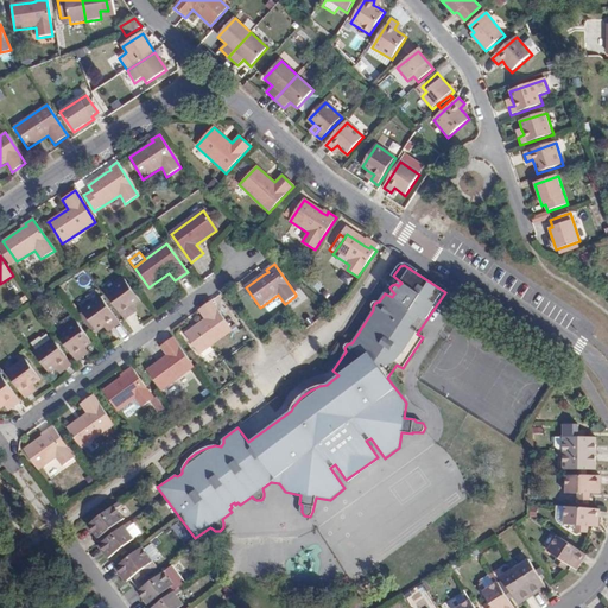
[(127,310),(133,305),(140,301),(125,280),(106,293),(125,320),(131,315),(127,310)]
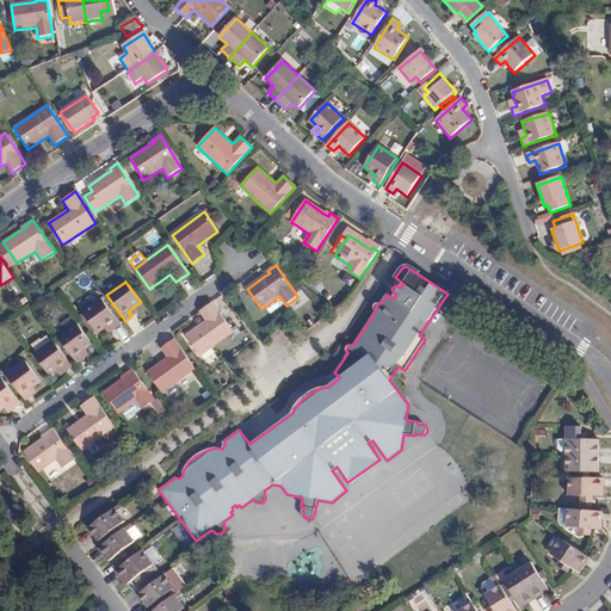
[(279,296),(265,307),(271,315),(285,304),(279,296)]
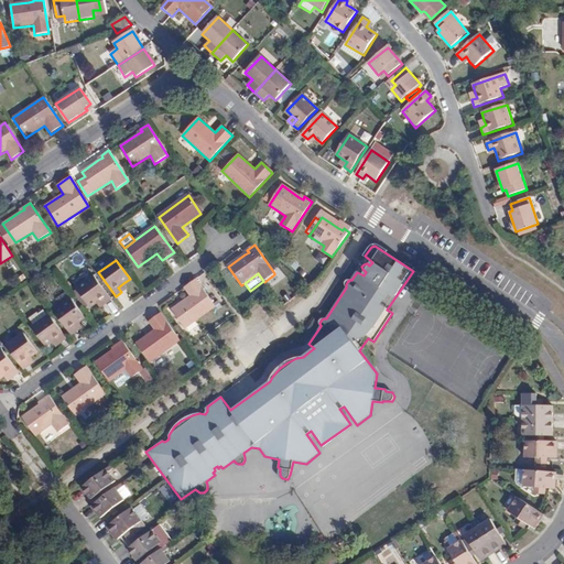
[(90,307),(96,303),(101,300),(105,304),(111,299),(94,277),(76,288),(90,307)]
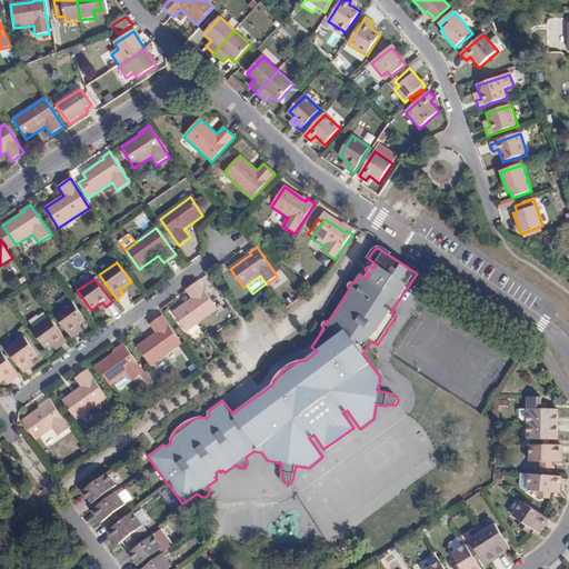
[(187,291),(198,283),(197,282),(186,290),(187,291)]
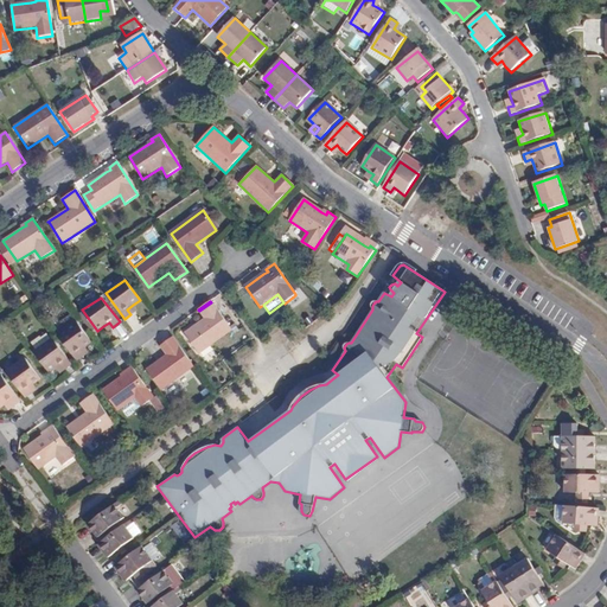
[(231,331),(211,302),(199,311),(204,319),(185,332),(199,353),(231,331)]
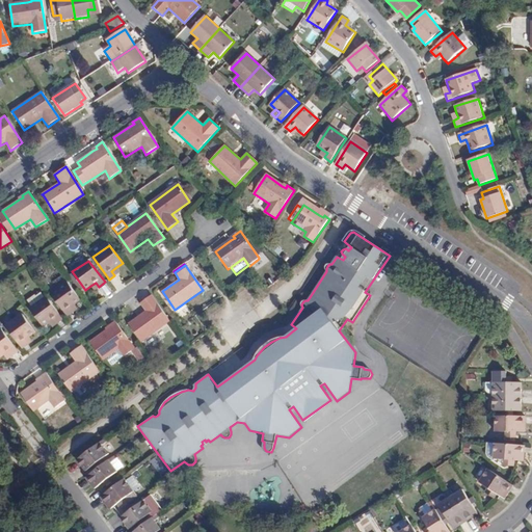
[(70,308),(80,300),(67,282),(50,294),(67,316),(73,312),(70,308)]
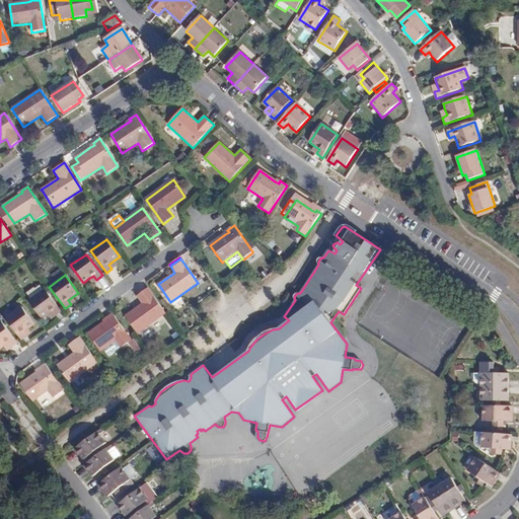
[(166,313),(148,288),(138,296),(143,304),(126,316),(138,334),(166,313)]
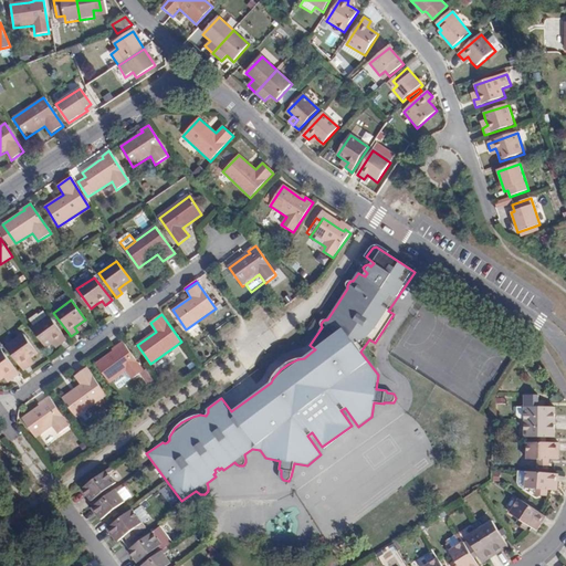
[(65,339),(49,316),(31,328),(45,347),(55,341),(59,345),(65,339)]
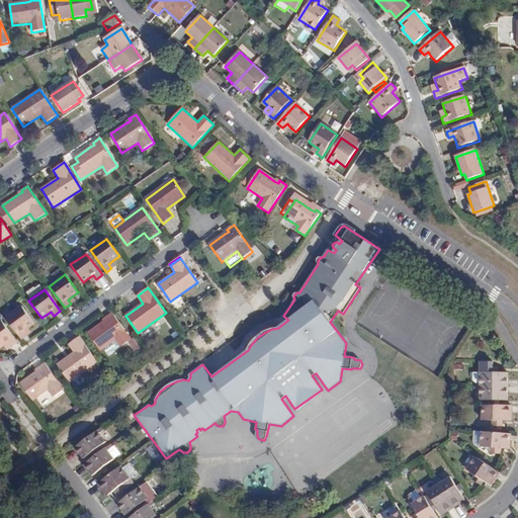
[(34,324),(21,306),(4,318),(20,340),(28,335),(25,331),(34,324)]
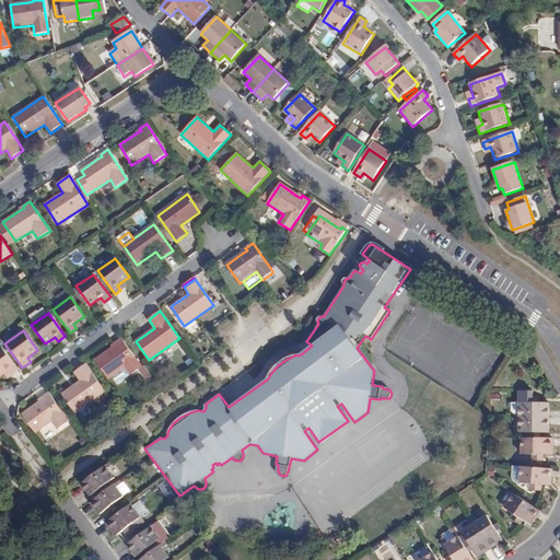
[(117,346),(112,349),(95,361),(108,378),(112,375),(125,366),(130,374),(131,375),(142,366),(121,339),(115,343),(117,346)]
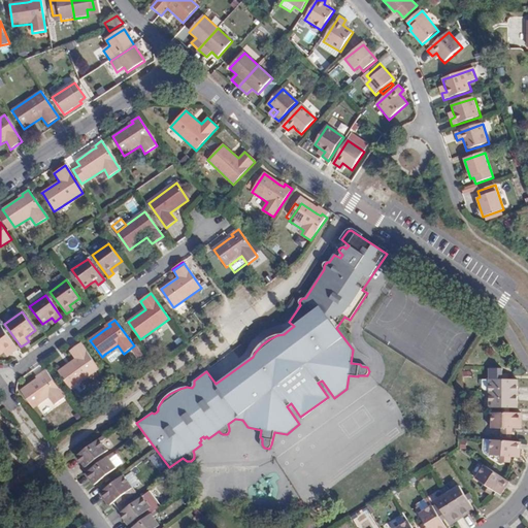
[(11,354),(19,349),(2,326),(0,326),(0,356),(7,350),(11,354)]
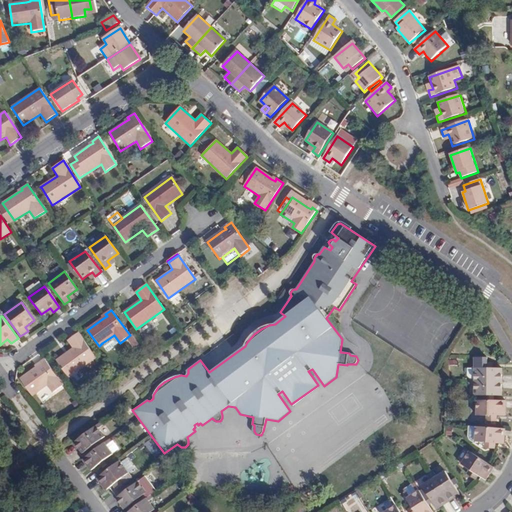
[(96,358),(78,333),(69,340),(74,348),(57,360),(69,377),(96,358)]
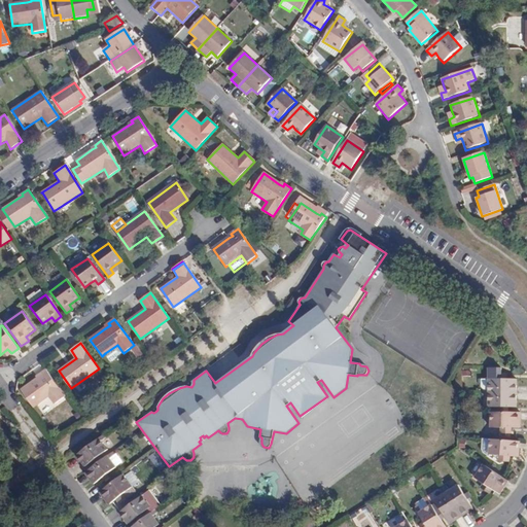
[(117,345),(105,353),(110,360),(123,352),(117,345)]
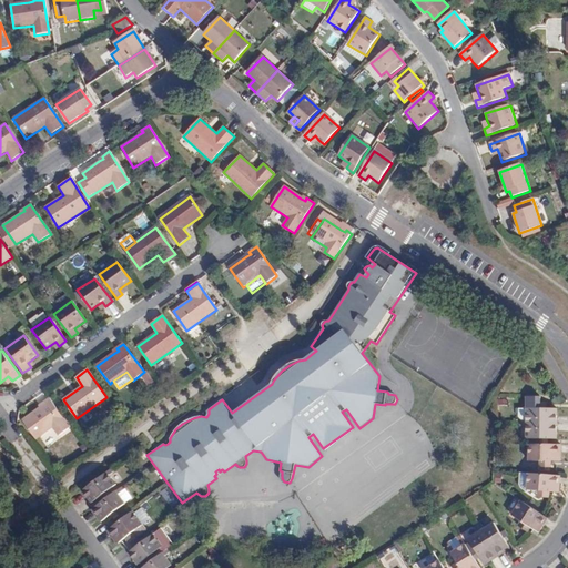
[(49,397),(41,403),(42,406),(38,408),(22,421),(36,439),(52,428),(58,437),(71,427),(49,397)]
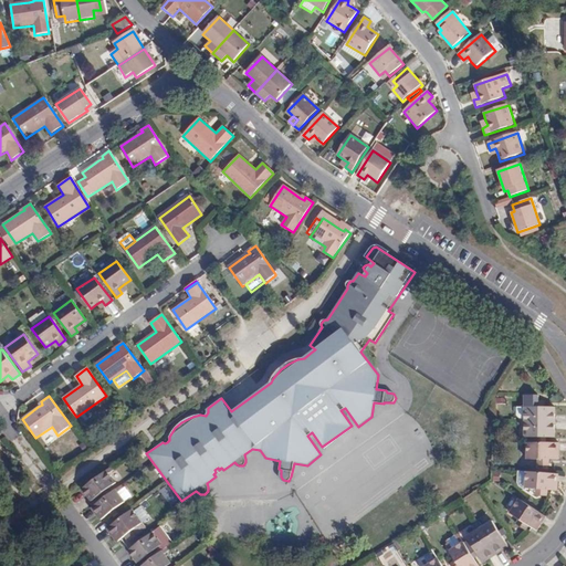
[(524,407),(524,418),(524,421),(554,422),(554,407),(524,407)]
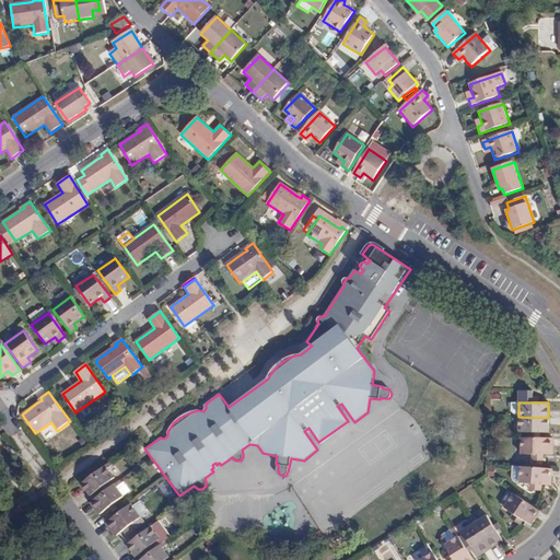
[(518,432),(531,432),(541,432),(548,433),(548,418),(518,417),(518,432)]
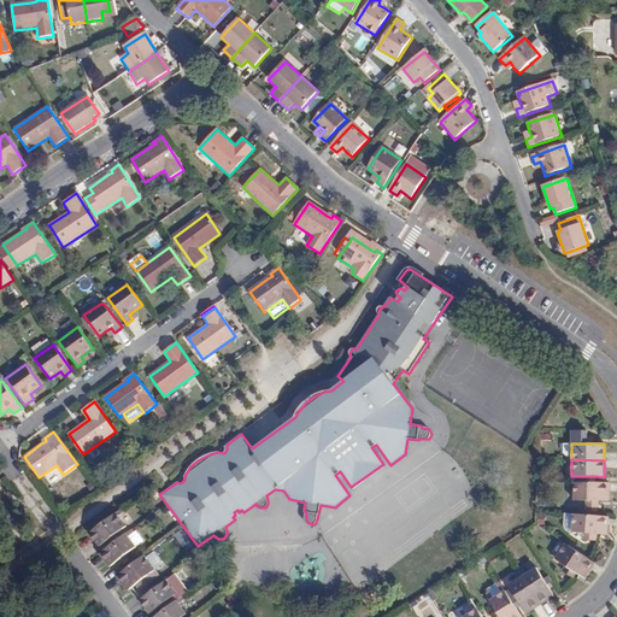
[(585,482),(574,482),(574,499),(586,500),(600,500),(610,500),(611,483),(597,482),(585,482)]
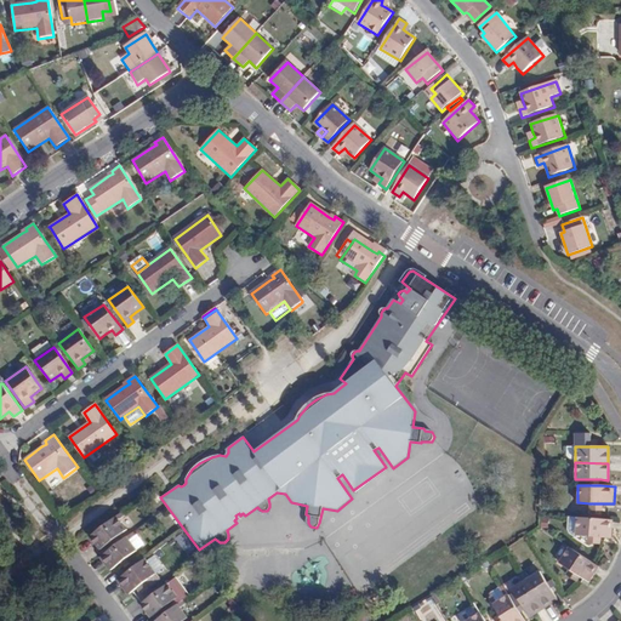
[(121,513),(89,537),(98,551),(107,546),(115,539),(126,531),(119,520),(124,517),(121,513)]
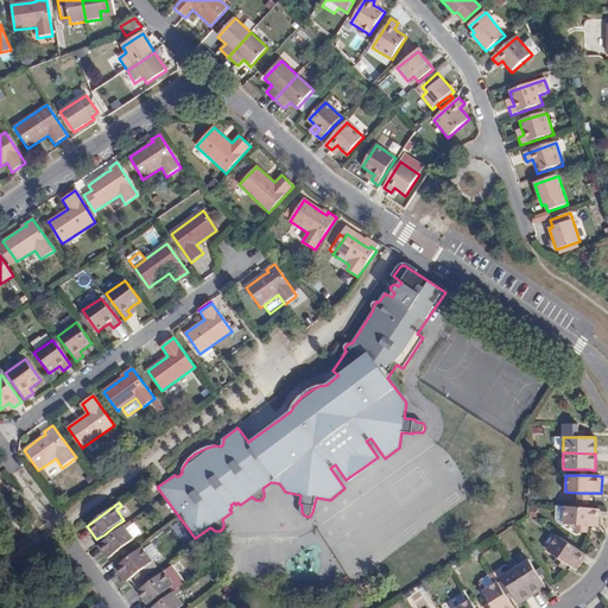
[(601,510),(565,506),(563,524),(576,525),(575,532),(584,533),(586,526),(589,526),(599,527),(601,510)]
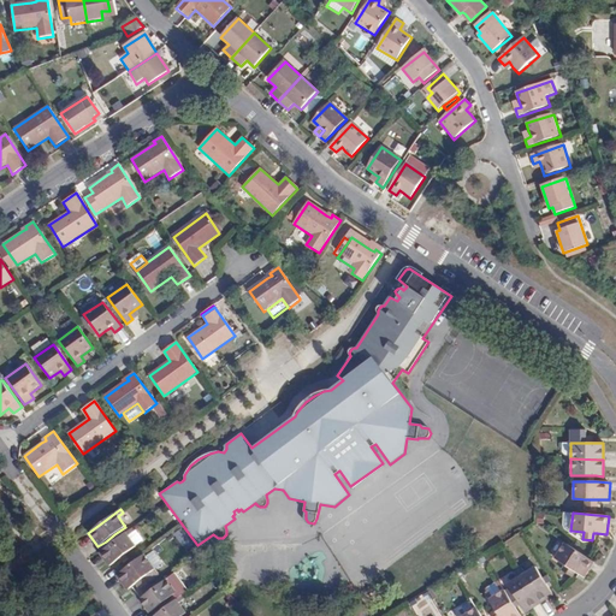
[(134,533),(131,529),(118,539),(110,546),(99,554),(108,567),(117,561),(125,555),(135,548),(129,537),(134,533)]
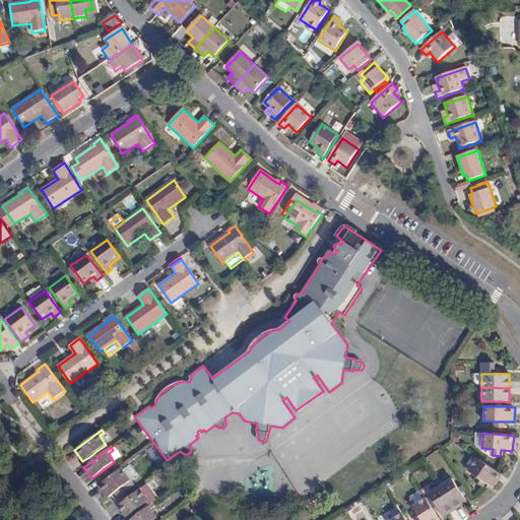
[(100,455),(96,451),(89,457),(92,461),(100,455)]
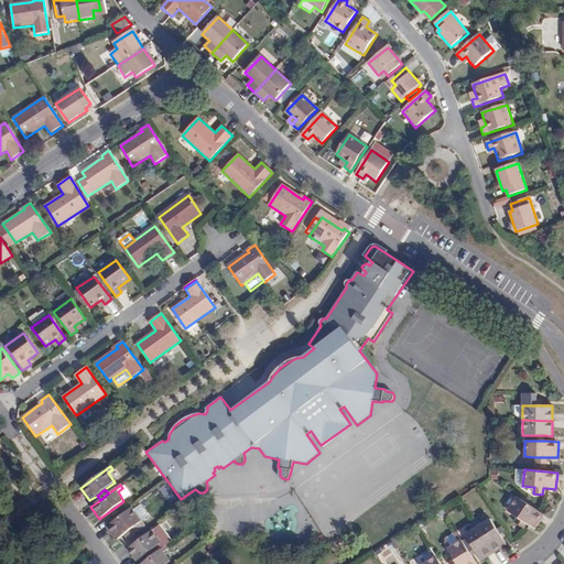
[(543,514),(517,497),(508,511),(517,517),(514,522),(521,525),(523,522),(528,524),(533,528),(543,514)]
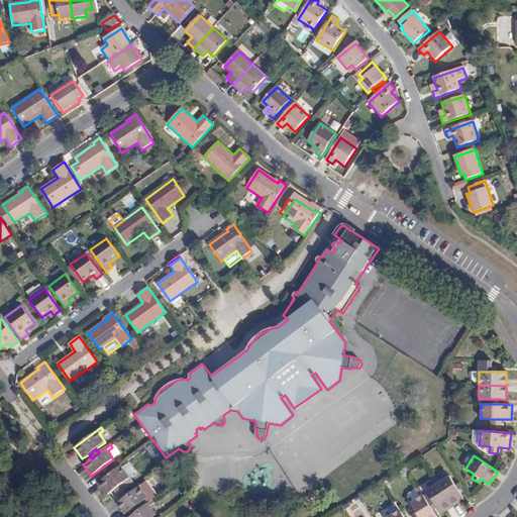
[(134,475),(125,462),(97,484),(106,496),(113,491),(117,487),(121,491),(132,483),(129,479),(134,475)]
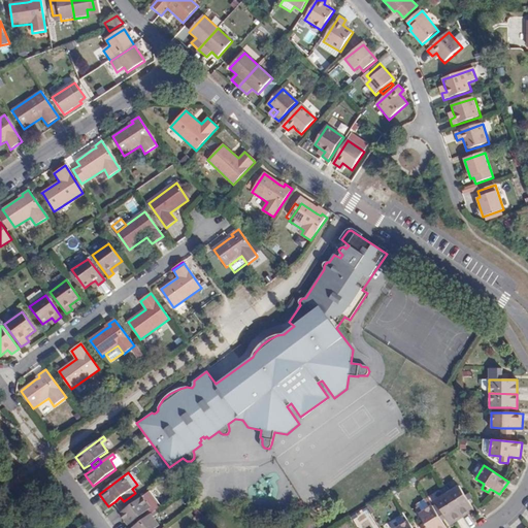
[(110,480),(107,475),(100,481),(103,485),(110,480)]
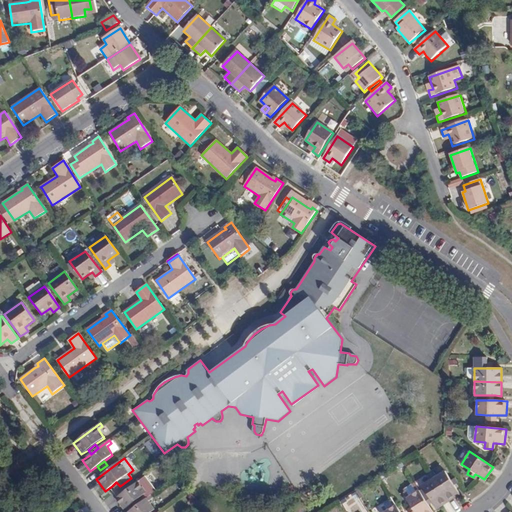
[(434,470),(431,472),(450,502),(461,495),(459,491),(463,488),(459,483),(455,485),(451,479),(445,470),(437,475),(434,470)]
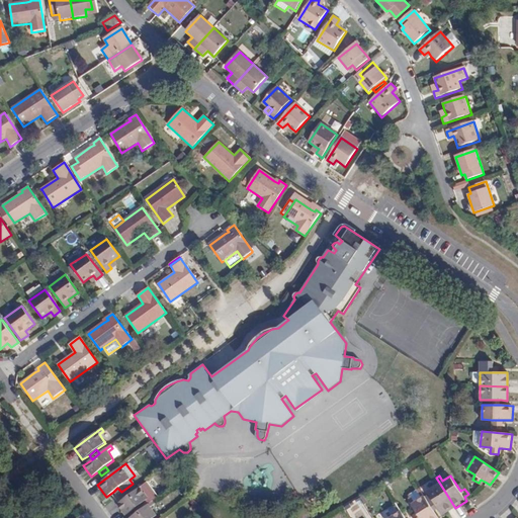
[(455,508),(436,478),(433,480),(436,485),(427,491),(432,499),(437,506),(433,509),(437,514),(441,512),(443,515),(455,508)]
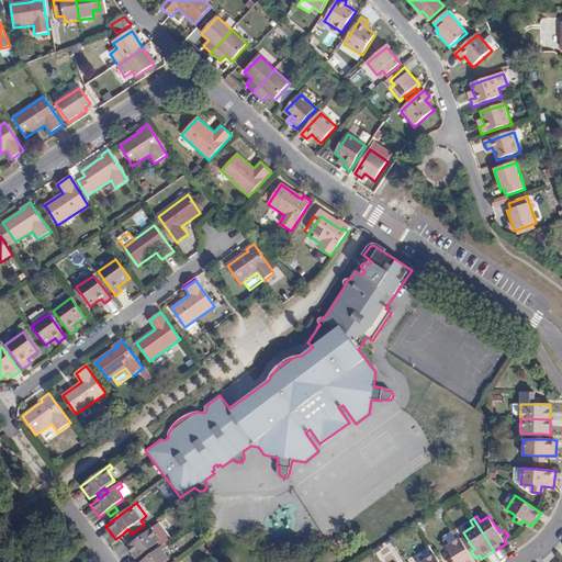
[(499,523),(495,526),(499,532),(504,530),(499,523)]
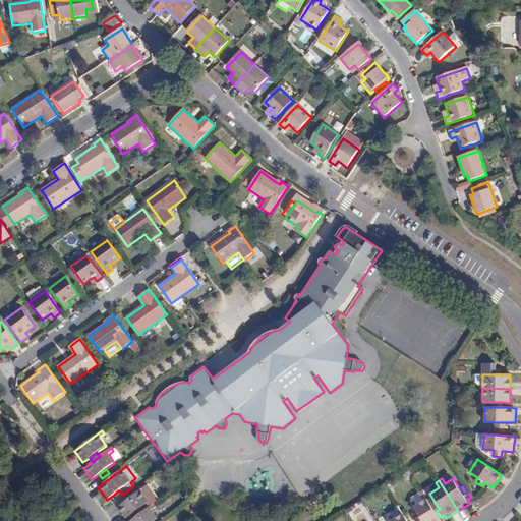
[(148,489),(146,486),(117,508),(125,518),(132,513),(139,508),(149,501),(142,494),(148,489)]
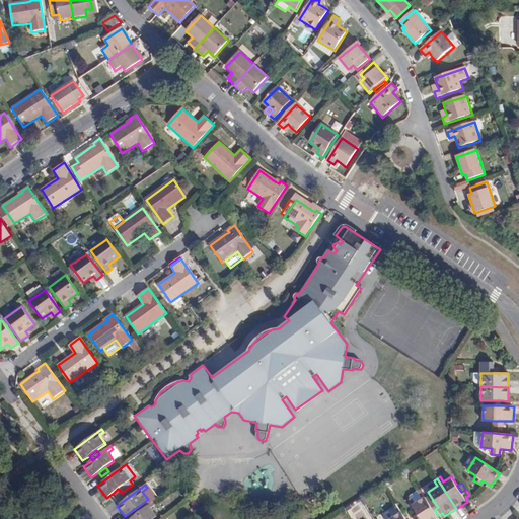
[(429,503),(425,496),(412,504),(417,513),(412,516),(414,518),(416,518),(420,517),(421,518),(439,518),(438,515),(434,510),(429,503)]
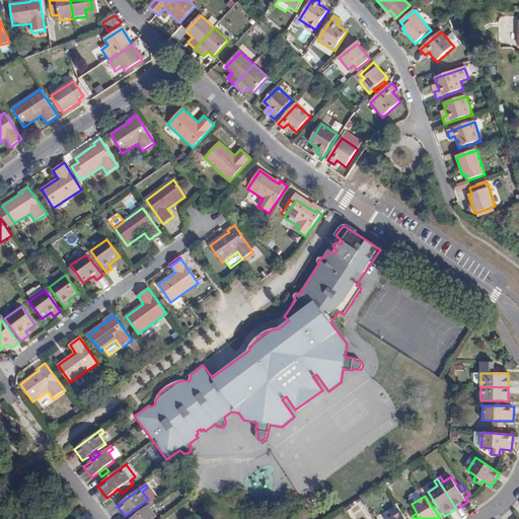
[(433,500),(429,503),(434,510),(438,507),(433,500)]
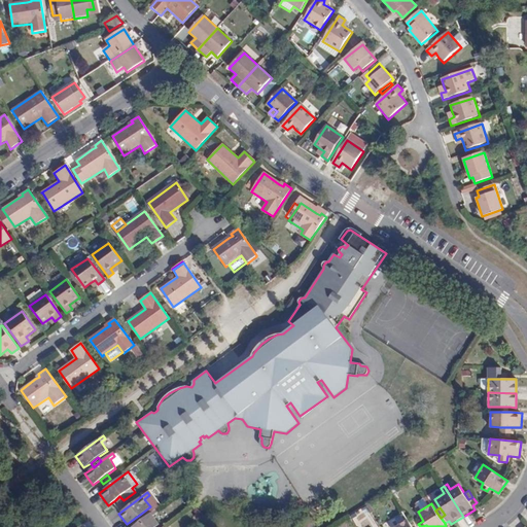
[(157,513),(155,510),(144,518),(137,524),(132,526),(156,526),(160,525),(153,516),(157,513)]
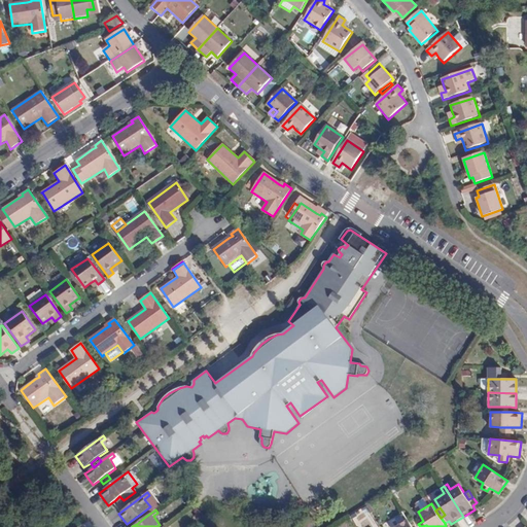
[(144,518),(141,514),(134,519),(137,524),(144,518)]
